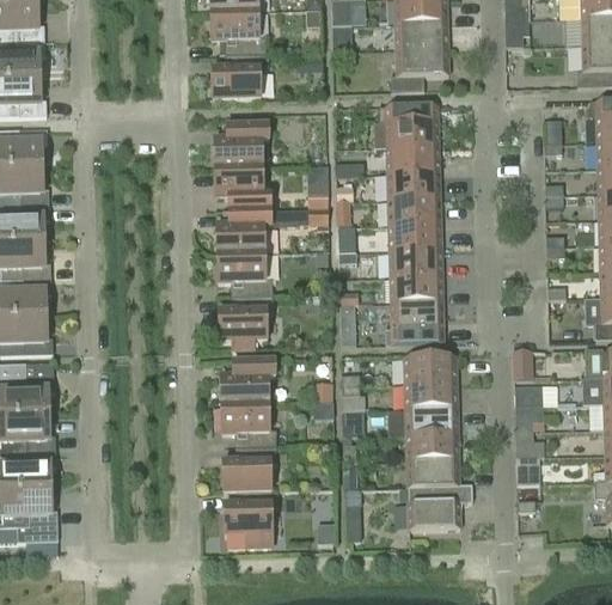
[(209,0),(210,12),(258,11),(257,0),(209,0)]
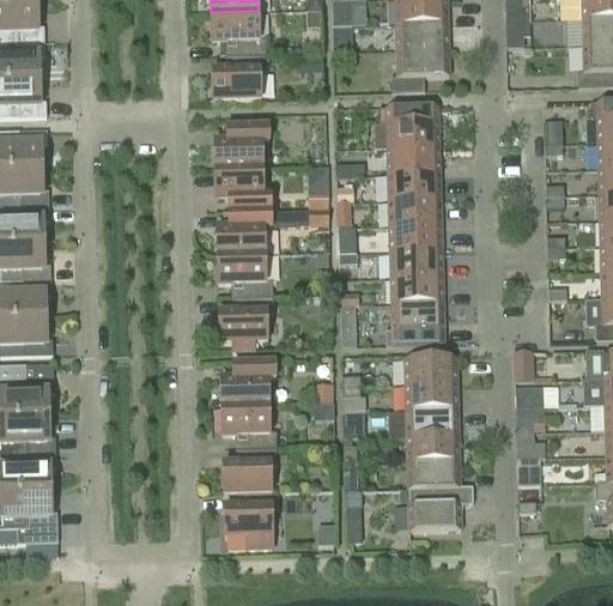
[(308,0),(308,10),(319,10),(323,10),(322,0),(308,0)]
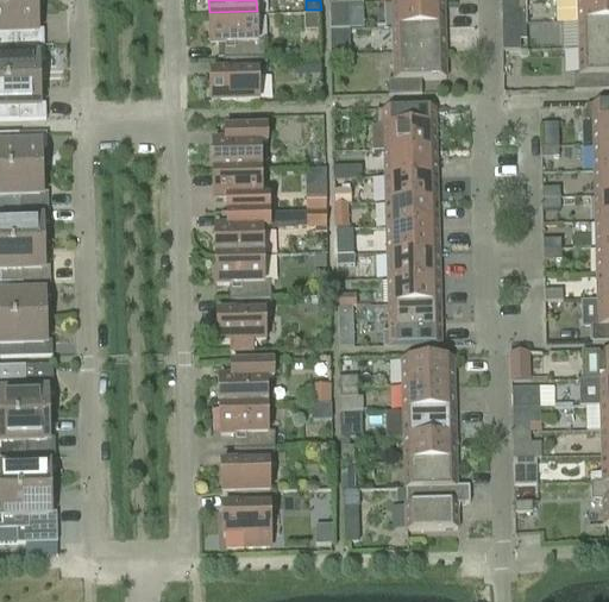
[(445,23),(445,0),(393,0),(393,24),(445,23)]
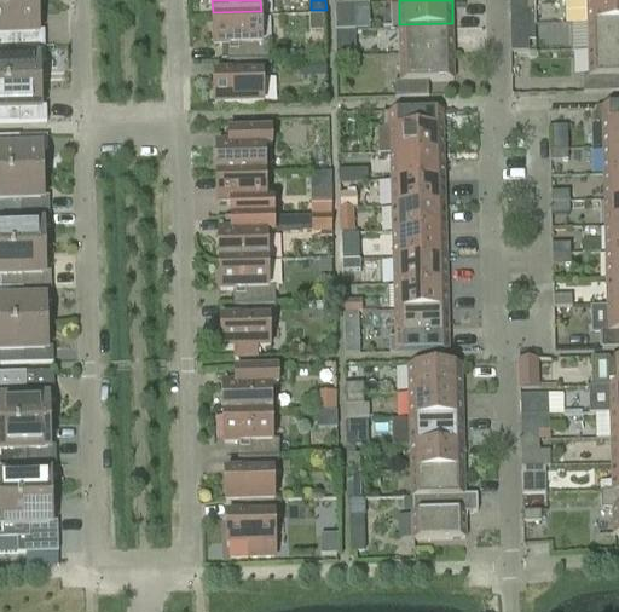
[(510,21),(534,21),(533,5),(528,5),(528,0),(509,0),(510,21)]
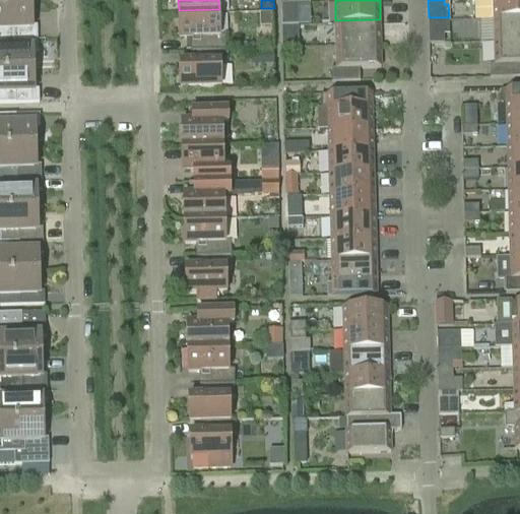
[(494,0),(494,16),(519,14),(519,0),(494,0)]
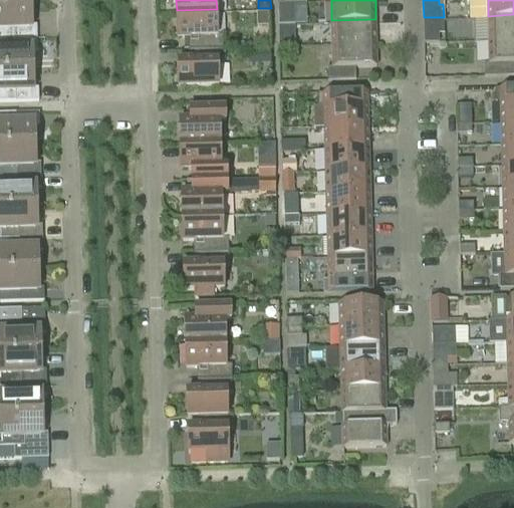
[(291,2),(278,2),(278,17),(292,16),(291,2)]
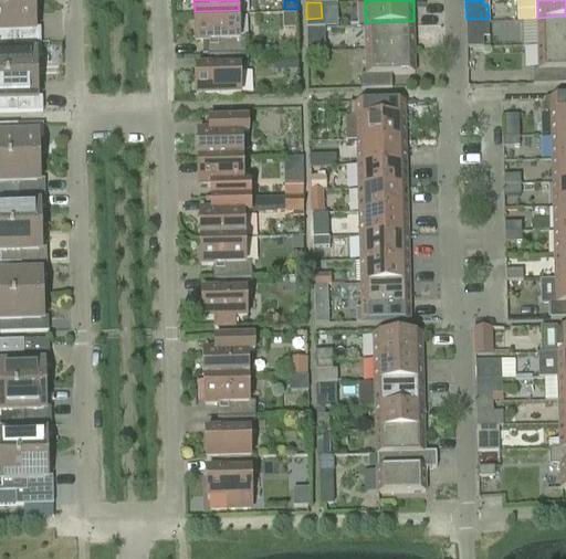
[(32,3),(0,3),(0,39),(41,38),(40,23),(32,23),(32,3)]
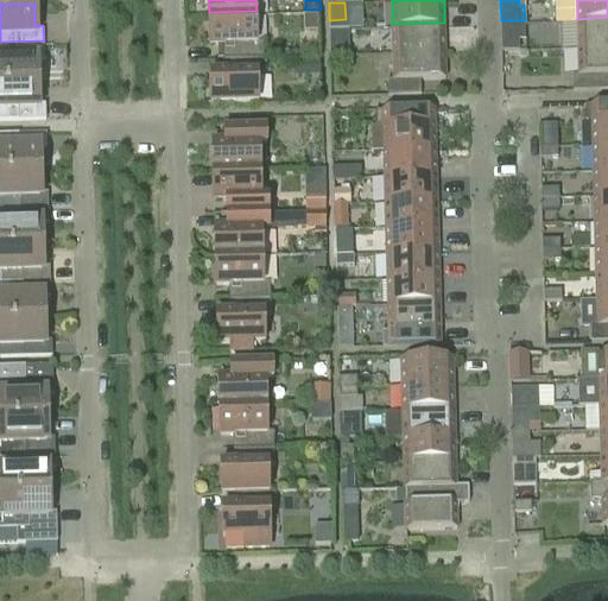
[(304,26),(316,26),(316,10),(305,10),(304,10),(304,26)]
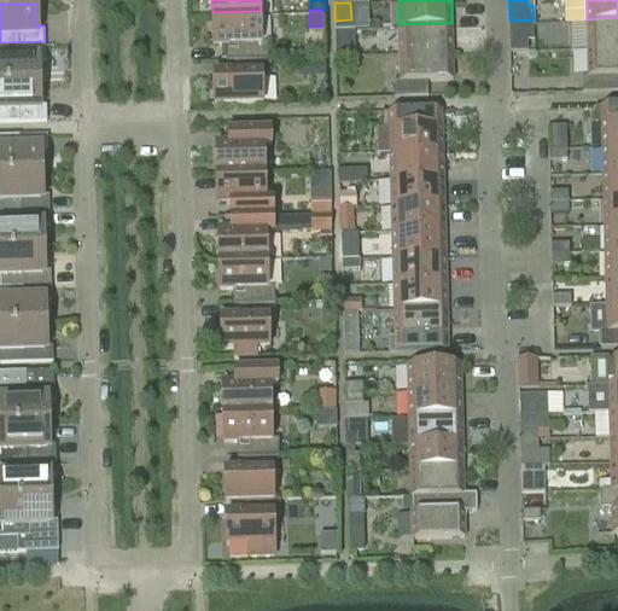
[(261,38),(261,11),(213,12),(214,41),(226,40),(227,56),(269,54),(268,38),(261,38)]
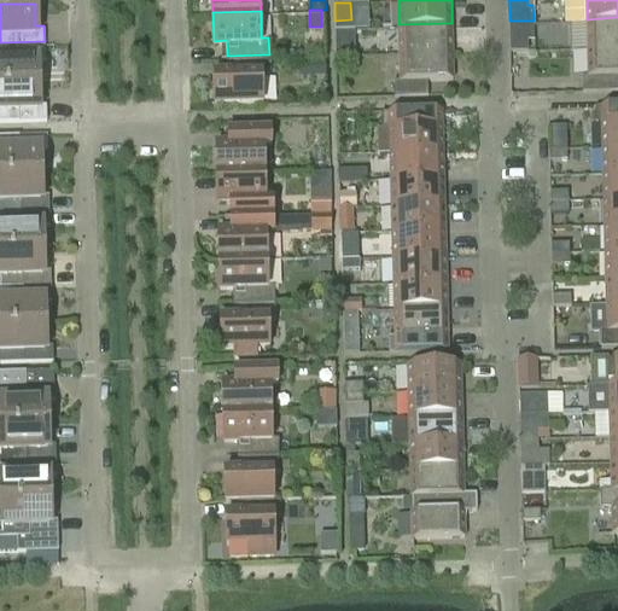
[(617,17),(587,19),(588,45),(617,44),(617,17)]
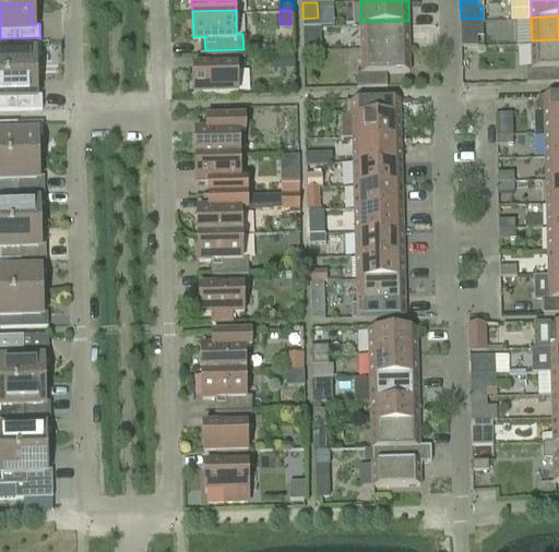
[(483,19),(461,19),(461,42),(477,42),(477,33),(483,32),(483,19)]
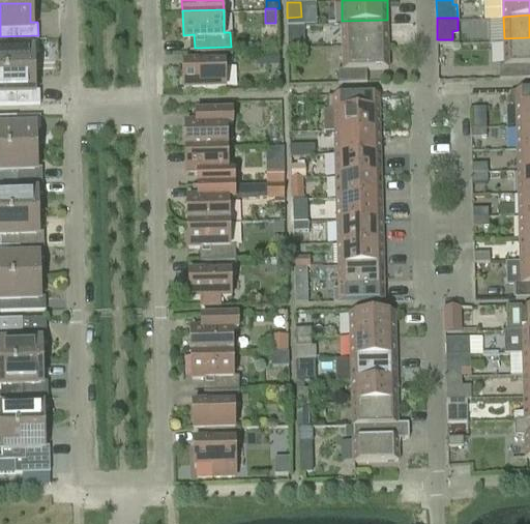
[(387,20),(342,21),(343,42),(388,41),(387,20)]
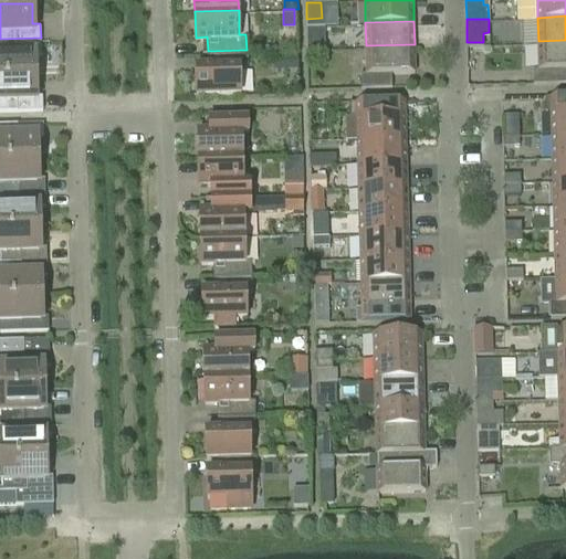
[(41,38),(0,39),(0,73),(34,72),(33,52),(41,52),(41,38)]
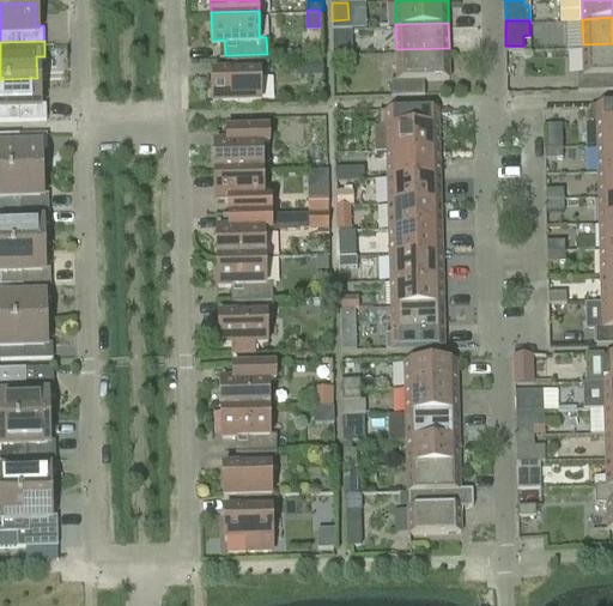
[(612,43),(583,44),(583,71),(577,71),(578,86),(612,86),(611,71),(612,70),(612,43)]
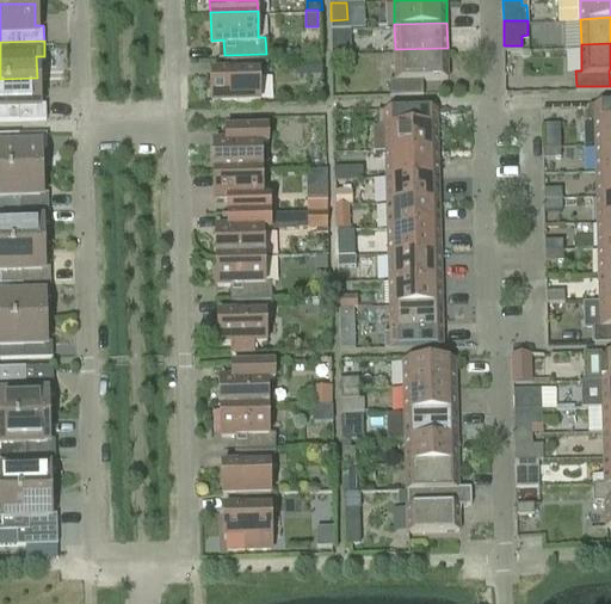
[(448,48),(395,49),(395,75),(390,75),(390,92),(424,91),(424,75),(449,74),(448,48)]
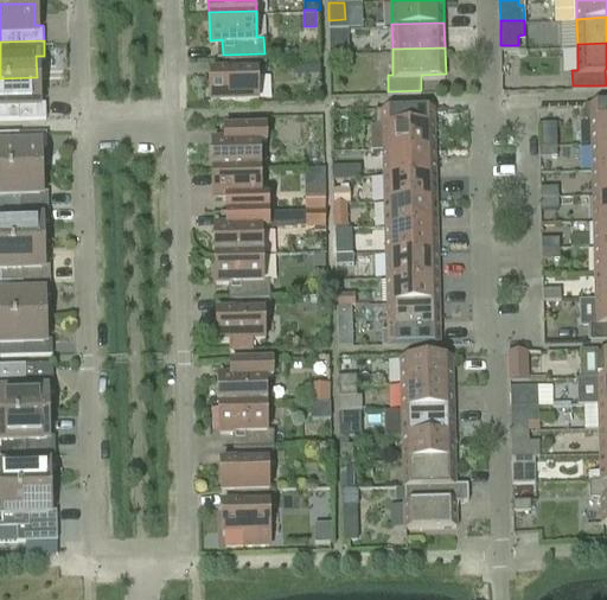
[(293,52),(293,71),(320,70),(320,52),(293,52)]
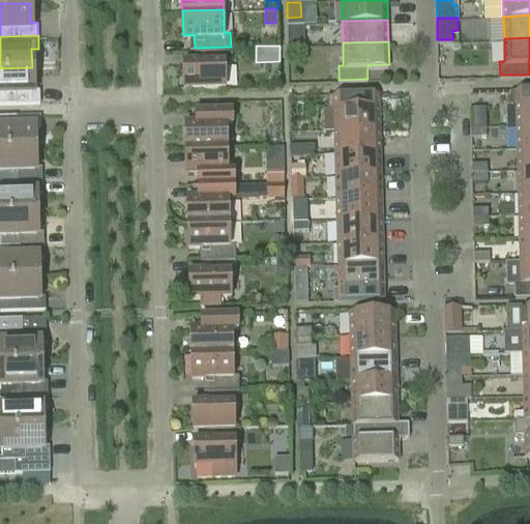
[(231,47),(195,48),(195,60),(183,61),(184,86),(226,85),(225,61),(231,61),(231,47)]
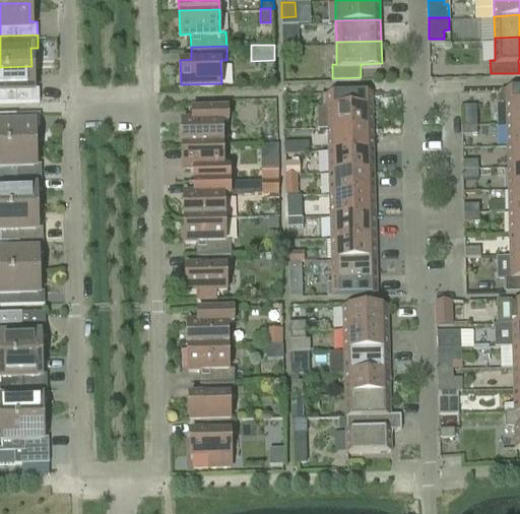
[(31,66),(0,67),(0,99),(40,99),(39,85),(31,85),(31,66)]
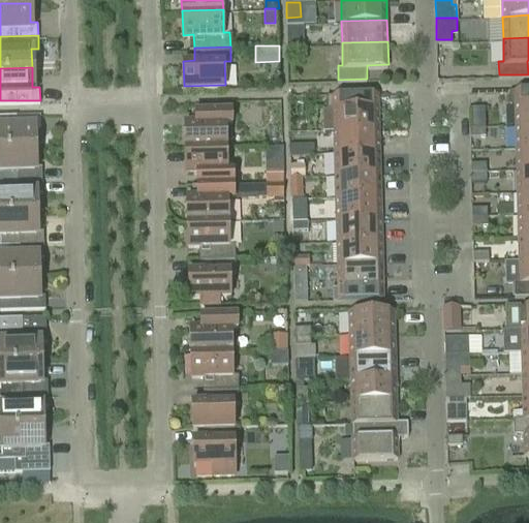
[(516,123),(528,122),(528,86),(509,87),(509,101),(515,101),(516,123)]
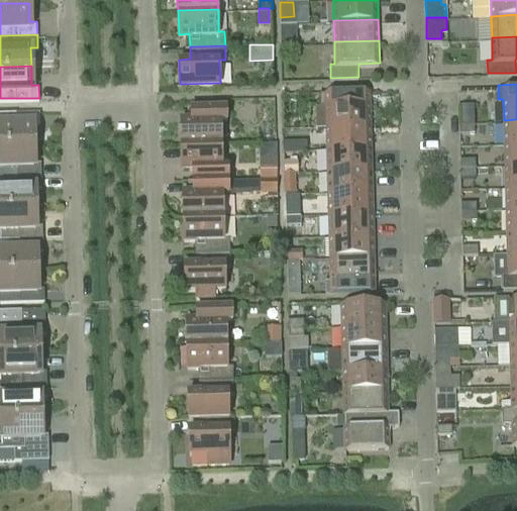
[(326,125),(371,124),(371,101),(369,102),(369,89),(320,90),(321,104),(326,103),(326,125)]
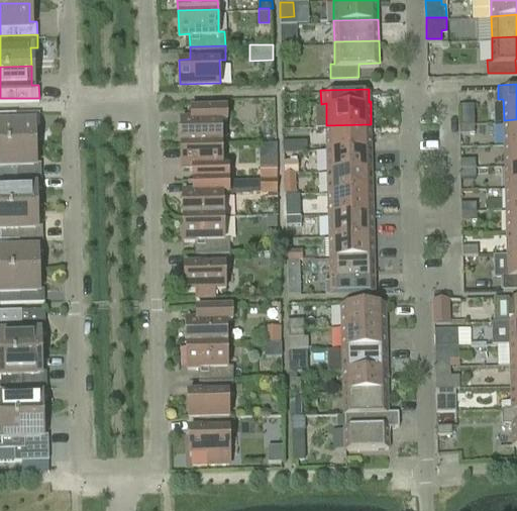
[(182,141),(221,140),(221,118),(227,118),(226,104),(191,104),(192,118),(181,118),(182,141)]
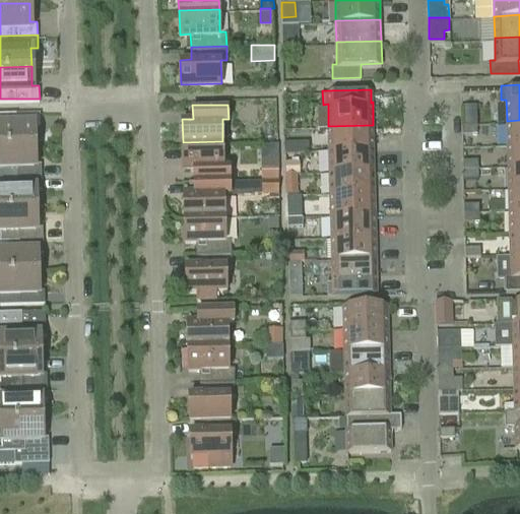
[(0,142),(34,142),(33,124),(40,123),(40,111),(0,111),(0,142)]
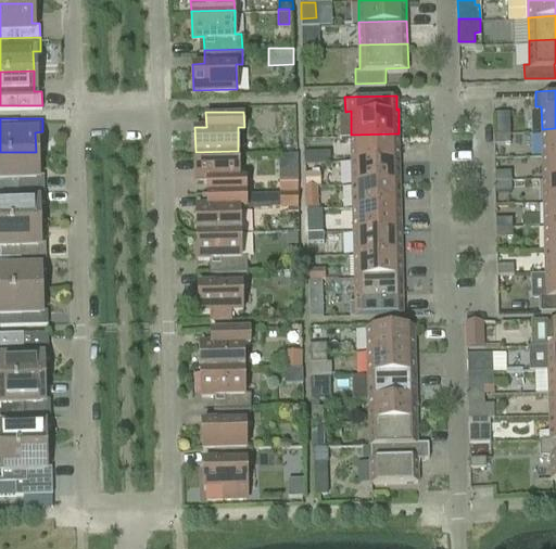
[(555,128),(542,129),(543,153),(555,152),(555,128)]
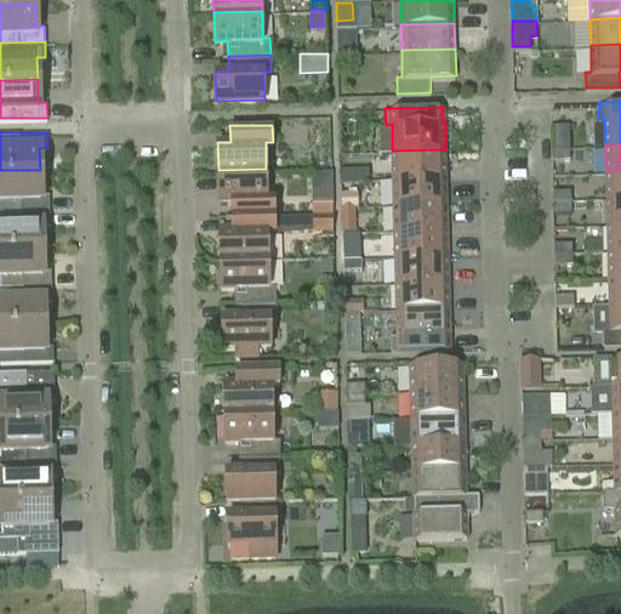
[(569,146),(551,146),(552,157),(570,155),(569,146)]
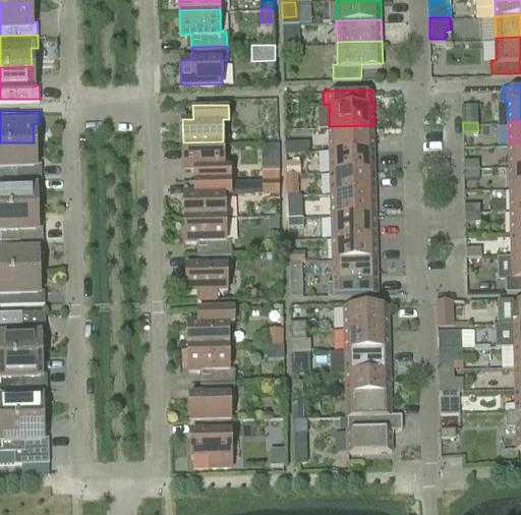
[(373,125),(329,126),(330,148),(374,147),(373,125)]
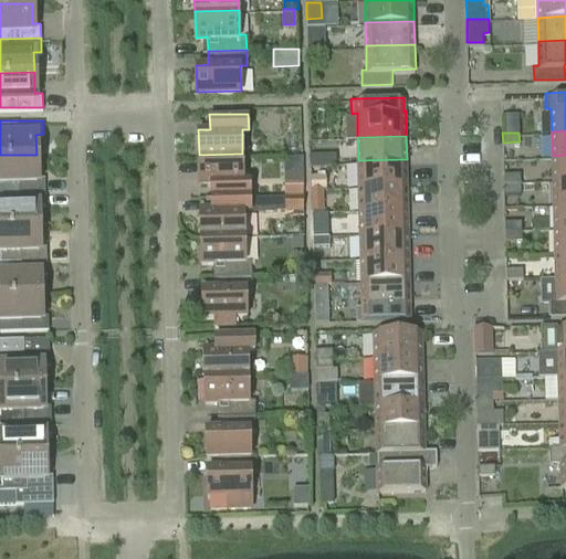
[(311,153),(311,161),(323,161),(323,153),(311,153)]
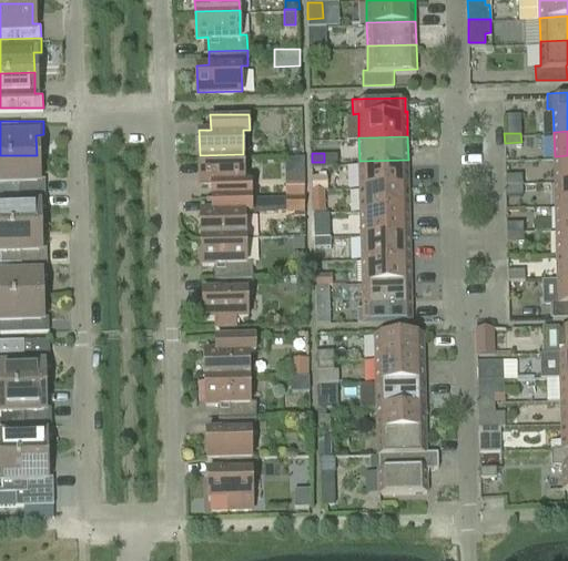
[(243,154),(200,155),(200,182),(212,182),(212,195),(251,194),(251,179),(244,180),(243,154)]
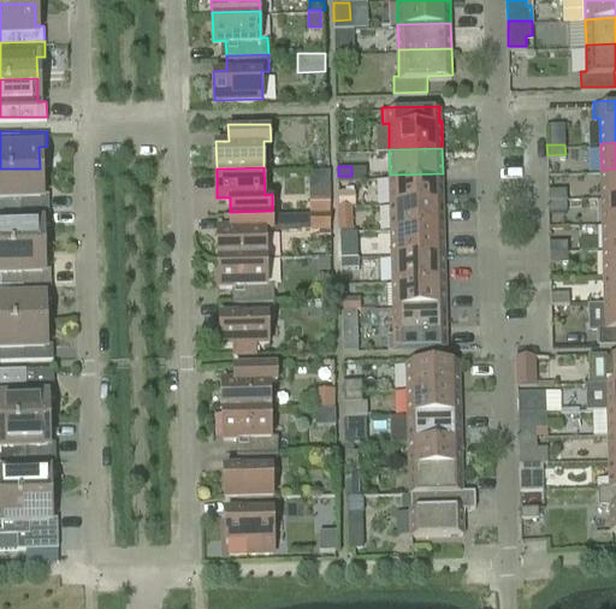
[(40,169),(0,169),(0,206),(49,206),(48,190),(40,190),(40,169)]
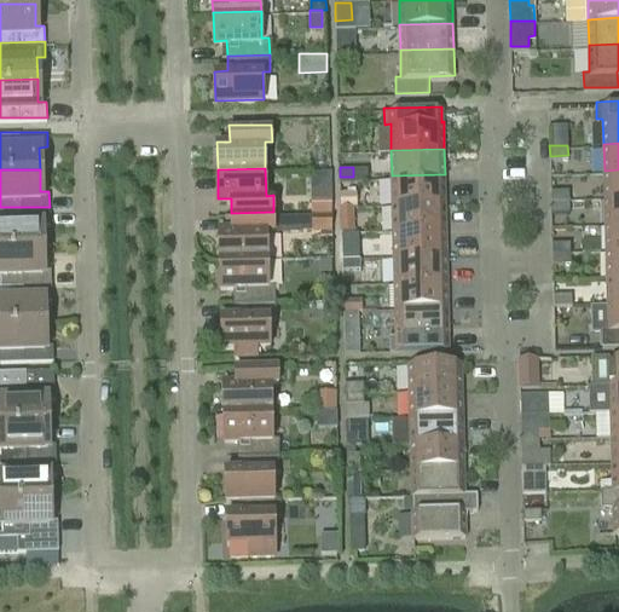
[(618,195),(618,169),(605,171),(605,196),(618,195)]
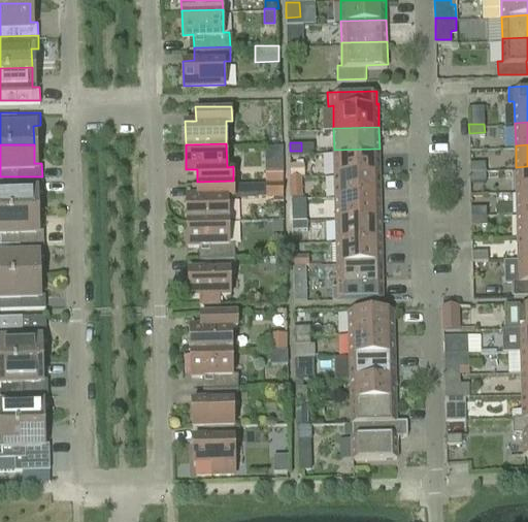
[(380,149),(334,150),(334,172),(380,171),(380,149)]
